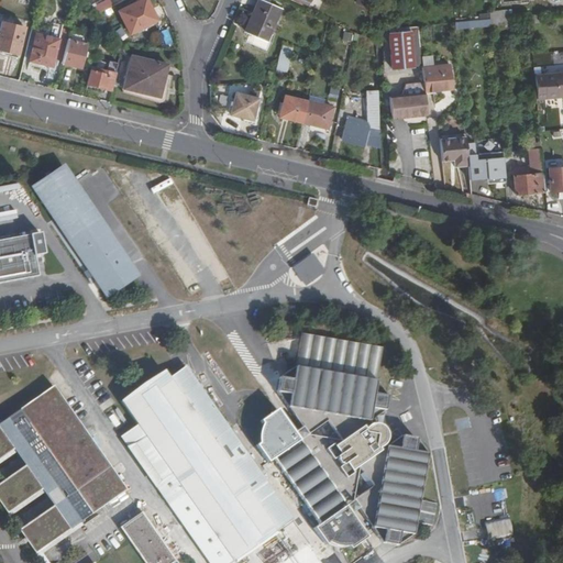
[(97,13),(112,7),(109,0),(103,0),(91,6),(97,13)]
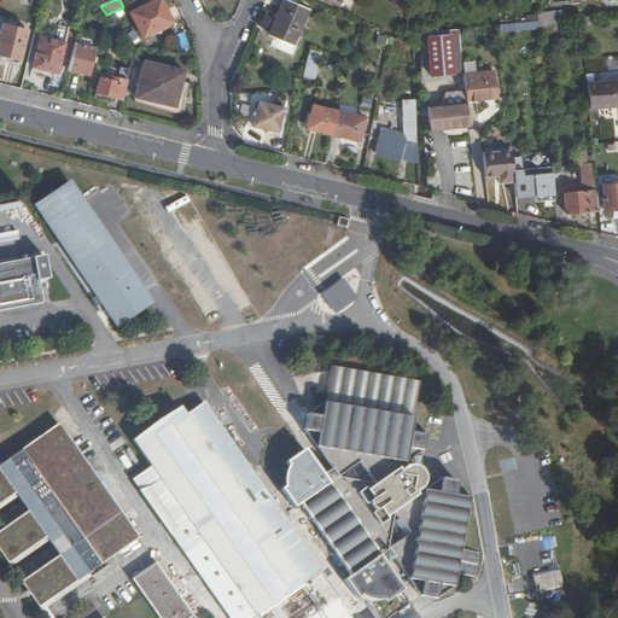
[(170,22),(159,0),(152,0),(129,12),(141,38),(170,22)]
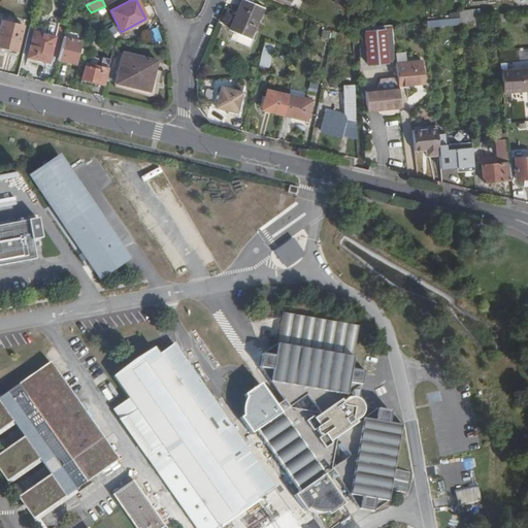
[(236,22),(232,31),(250,39),(263,7),(245,0),(240,0),(232,20),(236,22)]
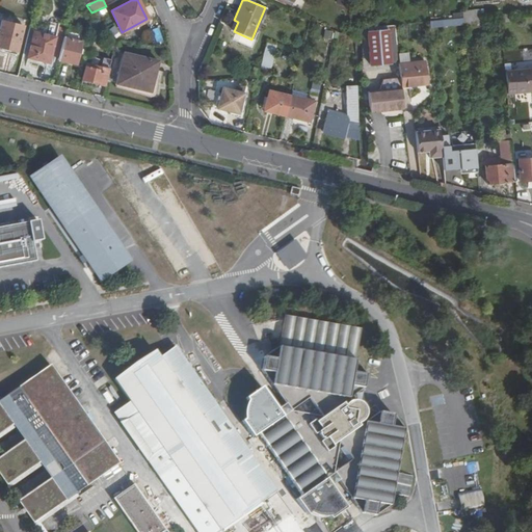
[(512,21),(511,14),(499,15),(499,22),(512,21)]
